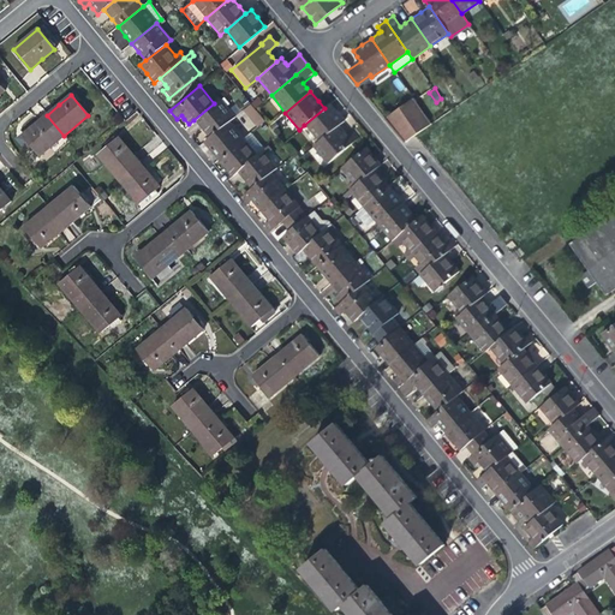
[(384,118),(390,125),(419,106),(413,97),(384,118)]
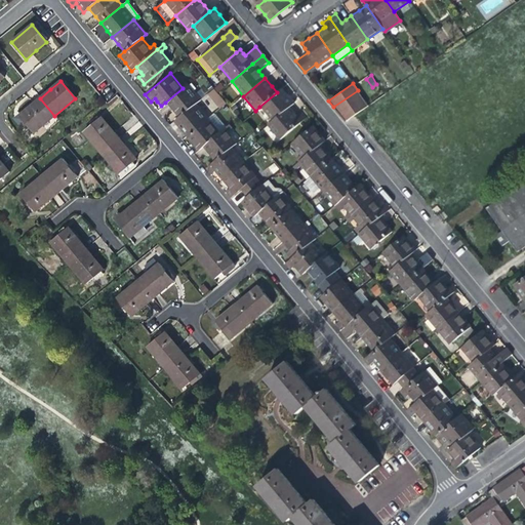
[(172,111),(177,117),(195,103),(200,98),(188,84),(183,88),(165,103),(172,111)]
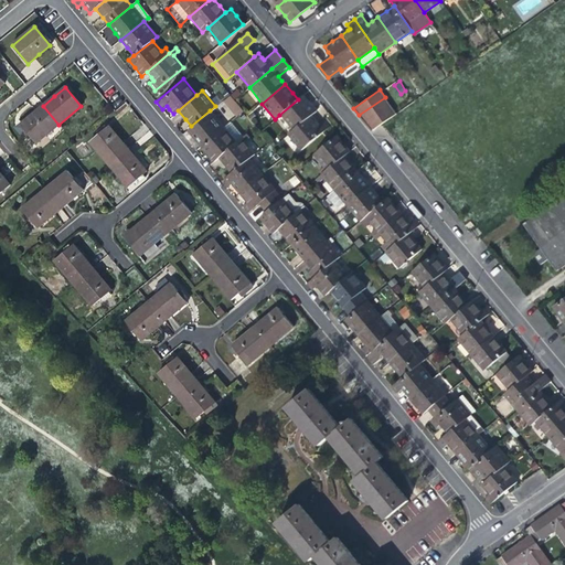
[(231,95),(222,102),(234,117),(243,112),(231,95)]
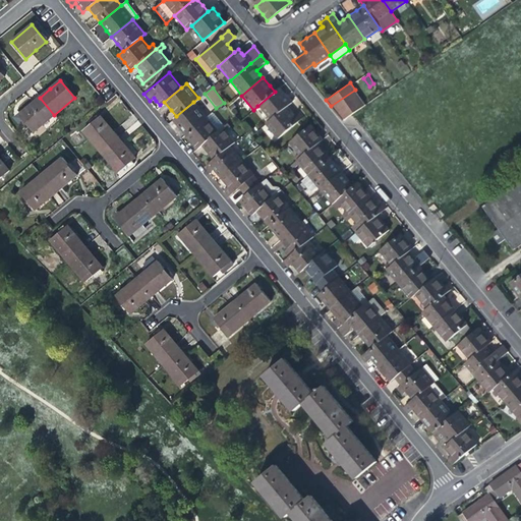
[(257,106),(269,120),(286,106),(291,102),(286,95),(280,88),(275,92),(257,106)]
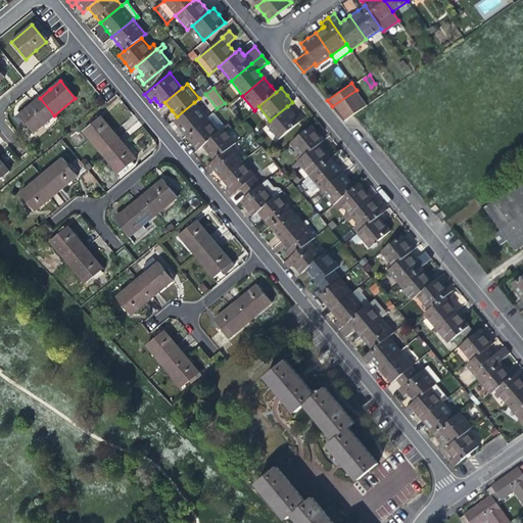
[(332,106),(338,114),(362,98),(357,90),(332,106)]
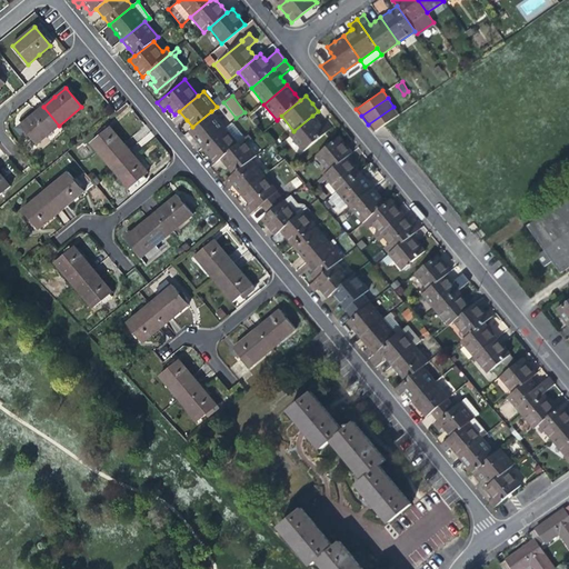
[(36,145),(59,126),(43,107),(31,117),(20,126),(36,145)]
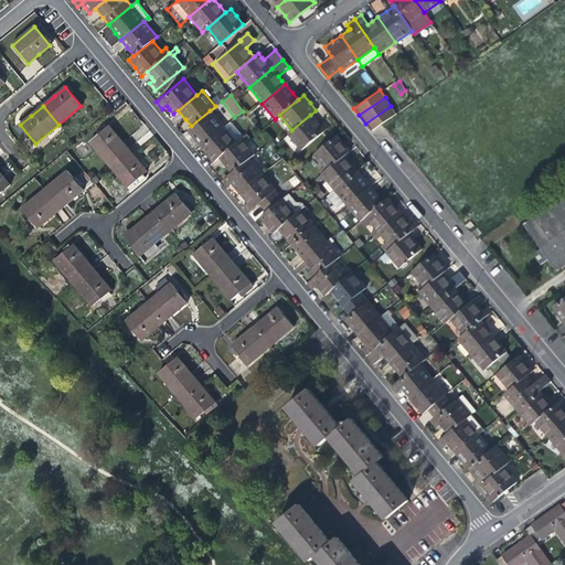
[(396,114),(391,106),(365,124),(372,130),(383,123),(396,114)]
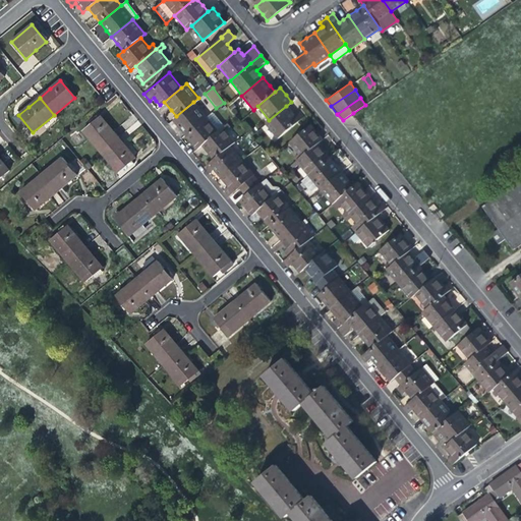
[(179,128),(184,134),(206,116),(193,102),(176,116),(172,120),(179,128)]
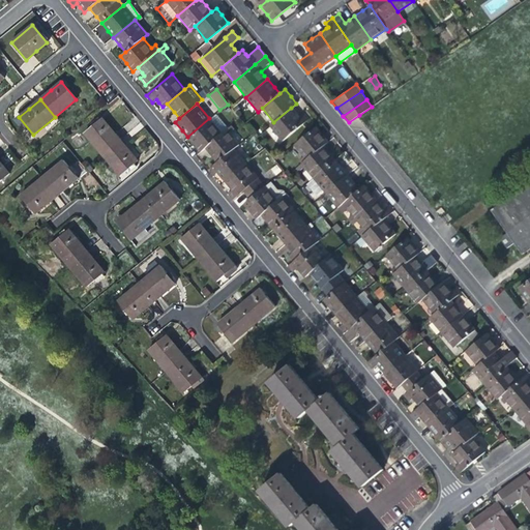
[(296,114),(291,108),(273,122),(269,125),(283,141),(308,119),(303,112),(298,117),(296,114)]
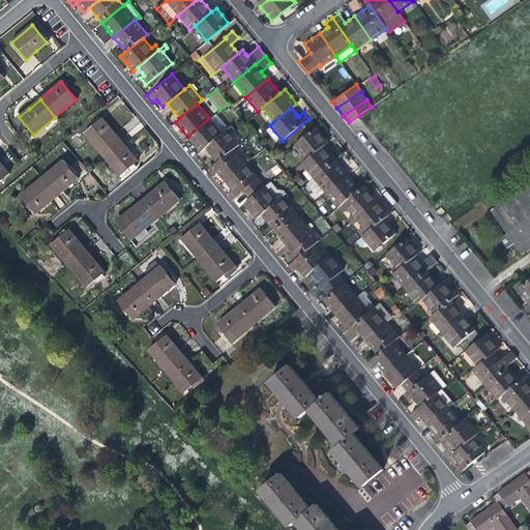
[(200,151),(204,148),(222,134),(226,129),(229,127),(216,113),(209,118),(187,137),(194,145),(200,151)]
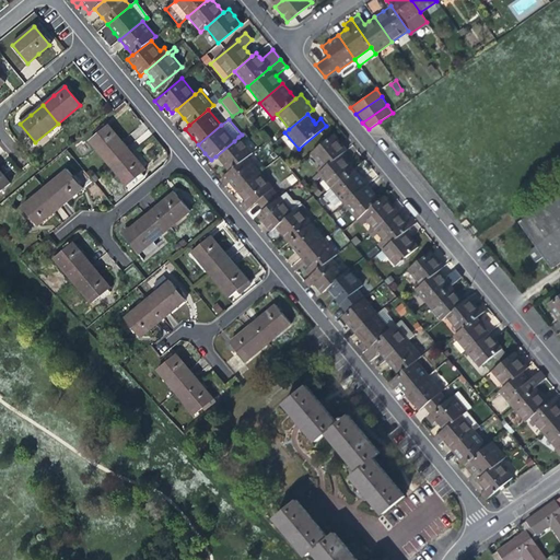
[(89,141),(107,163),(127,147),(117,136),(108,125),(89,141)]
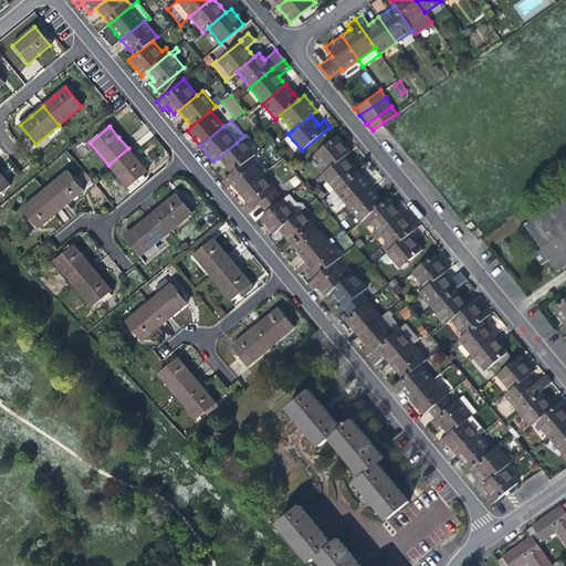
[(313,155),(326,170),(345,155),(349,152),(344,145),(336,135),(313,155)]
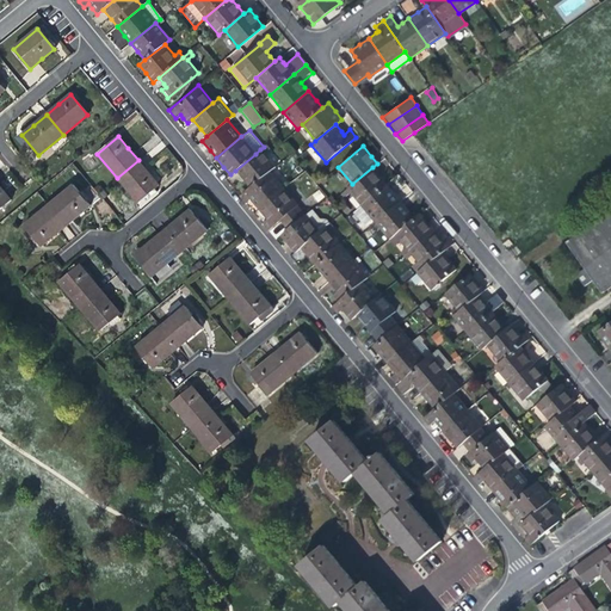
[(244,180),(250,187),(270,171),(275,166),(264,153),(260,149),(255,154),(235,171),(244,180)]
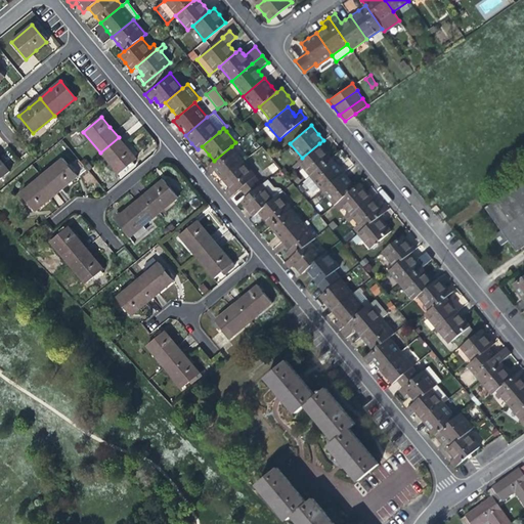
[(127,148),(119,137),(100,153),(117,173),(135,158),(127,148)]
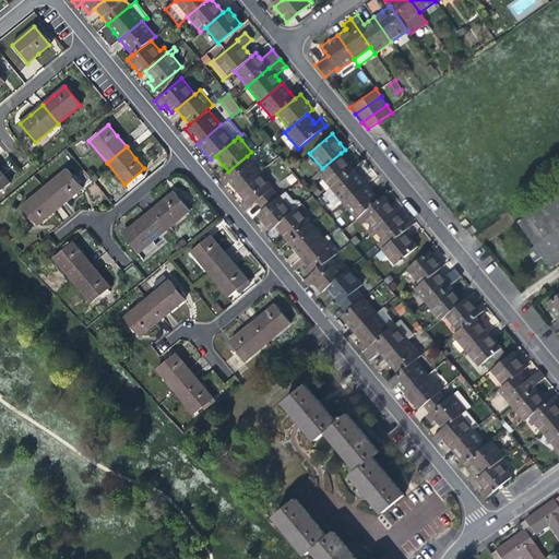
[(317,173),(330,188),(353,168),(347,162),(341,153),(322,168),(317,173)]
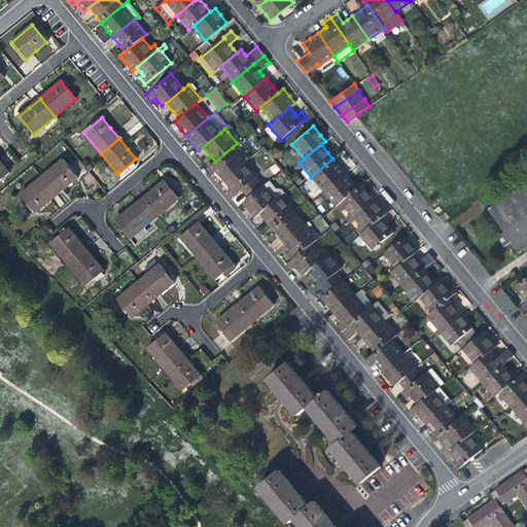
[(219,176),(222,180),(244,162),(233,147),(215,162),(207,168),(212,174),(215,171),(219,176)]
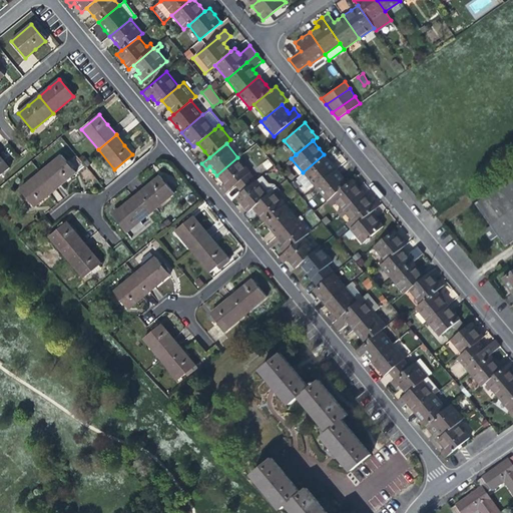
[(60,154),(40,172),(55,189),(66,180),(75,172),(60,154)]
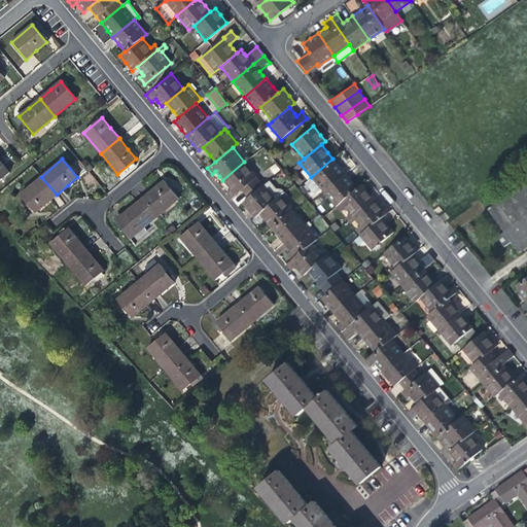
[(311,177),(322,191),(345,173),(339,166),(332,159),(311,177)]
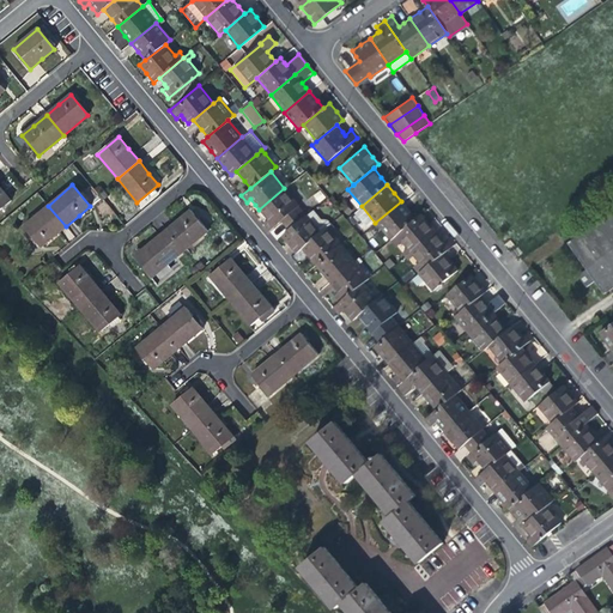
[(0,188),(0,187),(0,208),(10,200),(0,188)]
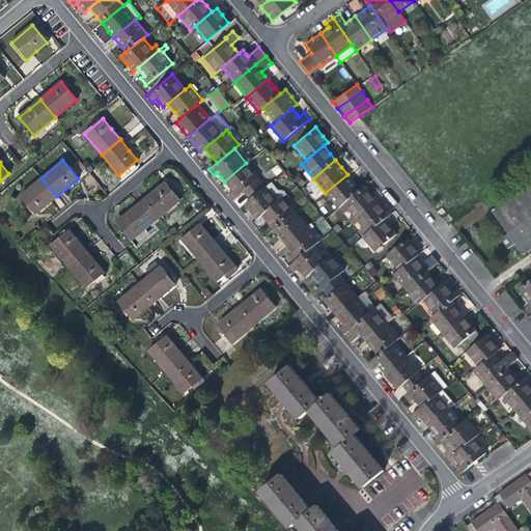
[(243,192),(248,199),(264,186),(246,163),(224,182),(229,188),(231,191),(228,194),(233,199),(243,192)]
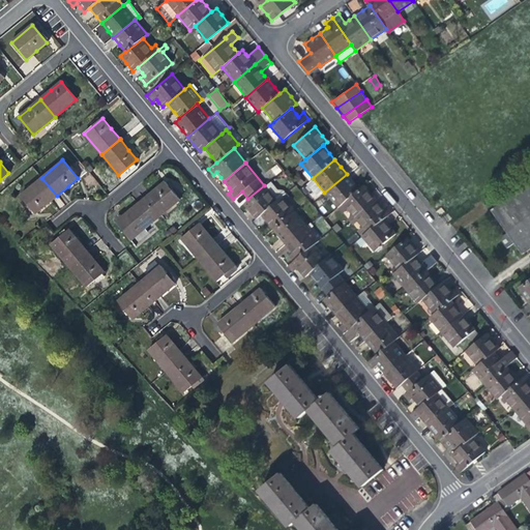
[(336,207),(342,203),(358,188),(353,182),(347,174),(324,193),(336,207)]
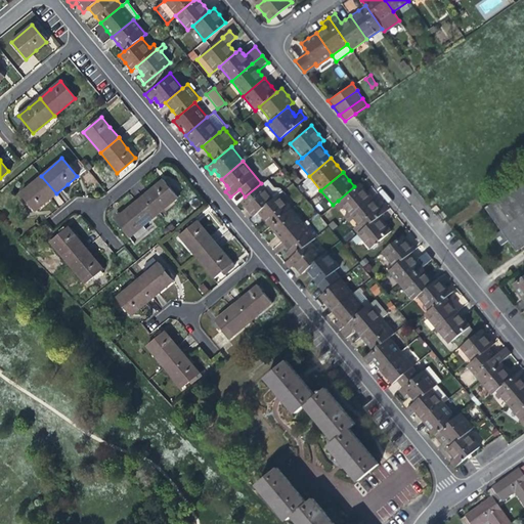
[(45,202),(56,193),(41,176),(20,193),(35,211),(45,202)]
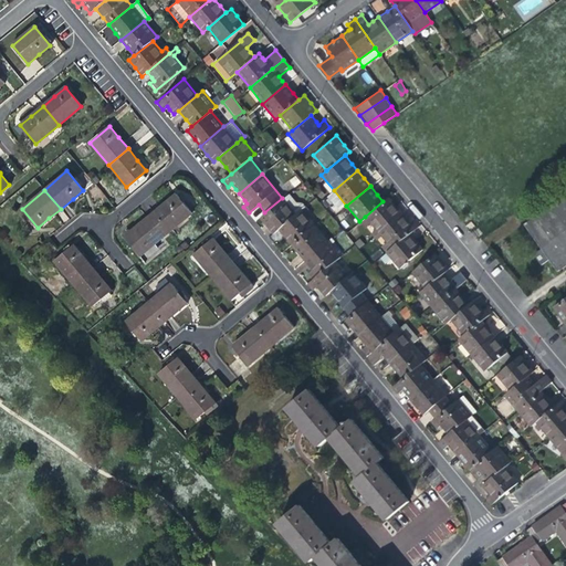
[(164,203),(153,212),(169,232),(191,213),(175,194),(164,203)]
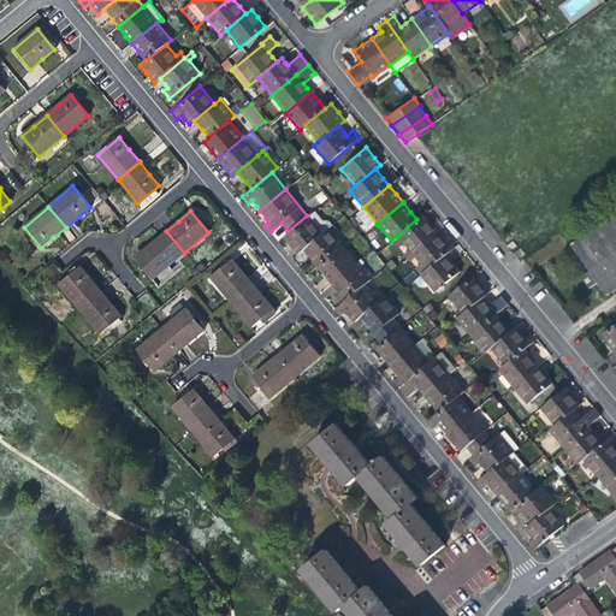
[(615,211),(572,242),(609,295),(615,289),(615,211)]
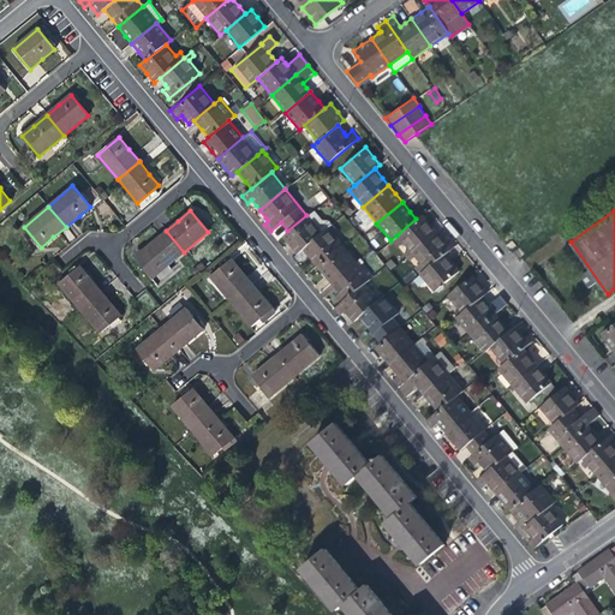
[(407,249),(411,254),(436,232),(431,225),(422,214),(416,219),(396,236),(404,244),(407,249)]
